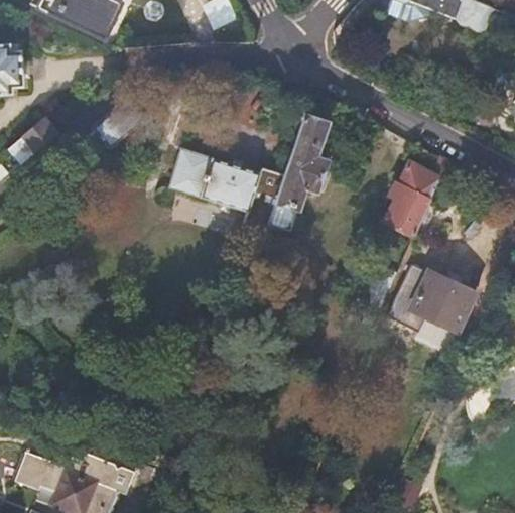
[(101,42),(118,5),(106,0),(33,0),(30,8),(101,42)]
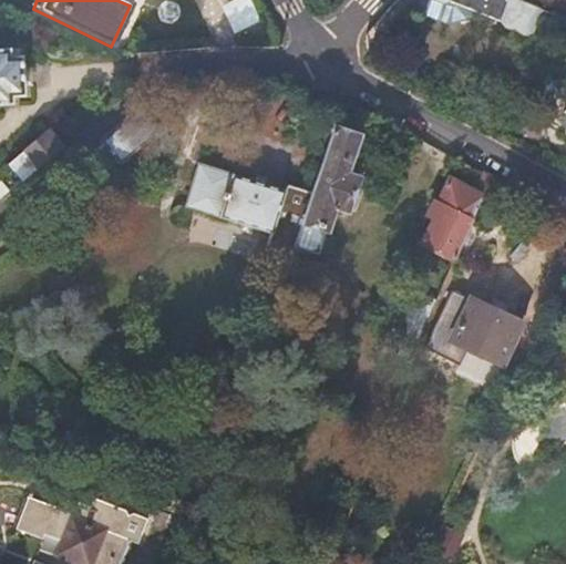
[(244,0),(219,0),(213,3),(228,34),(255,21),(244,0)]
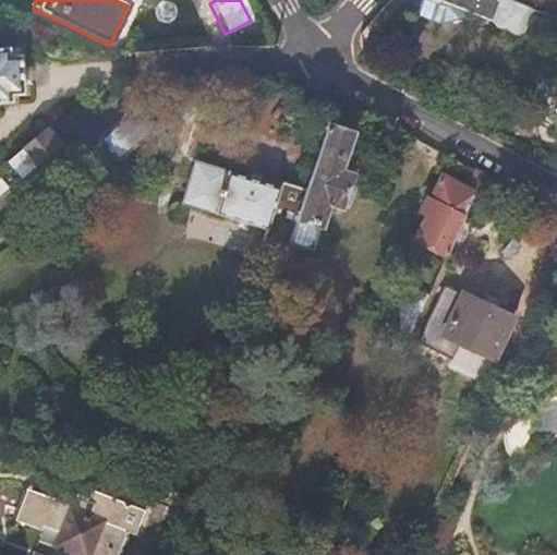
[(423,0),(489,25),(499,1),(495,0),(423,0)]
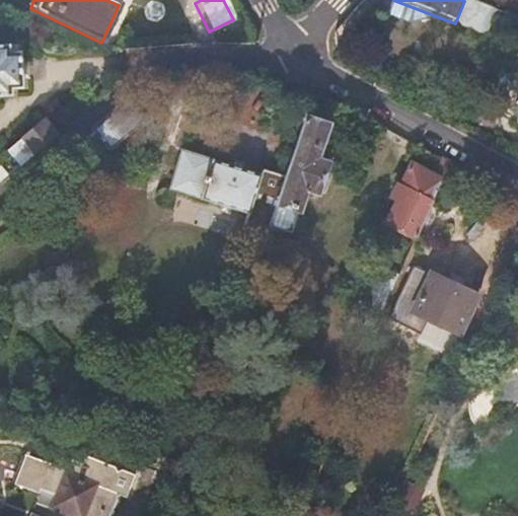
[(18,48),(0,48),(0,98),(9,98),(9,92),(21,90),(18,48)]
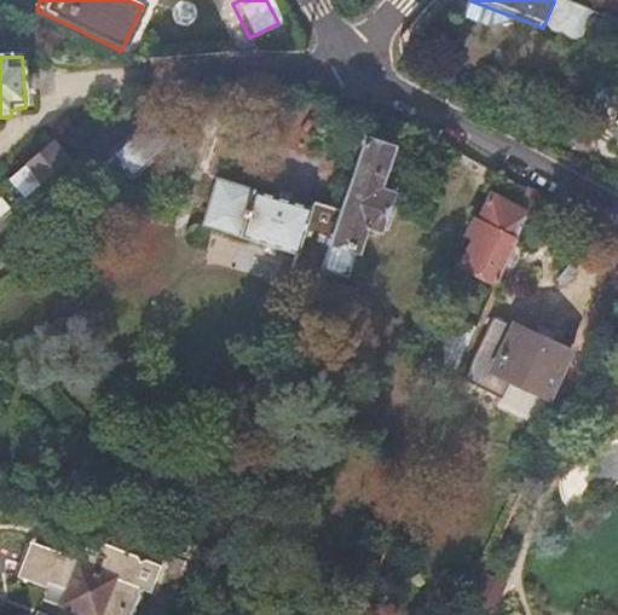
[(151,121),(132,138),(151,158),(171,143),(151,121)]
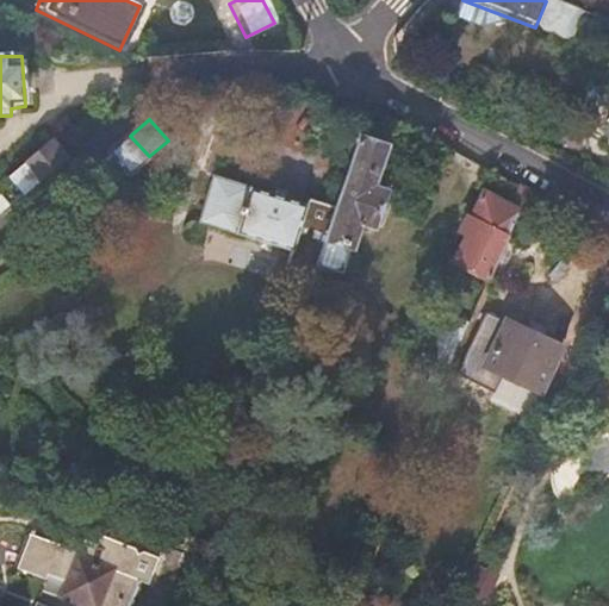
[(119,131),(97,149),(117,173),(140,155),(119,131)]
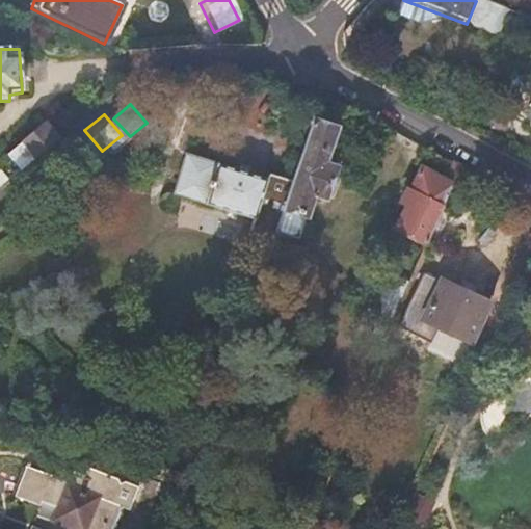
[(17,173),(54,141),(41,124),(2,155),(17,173)]
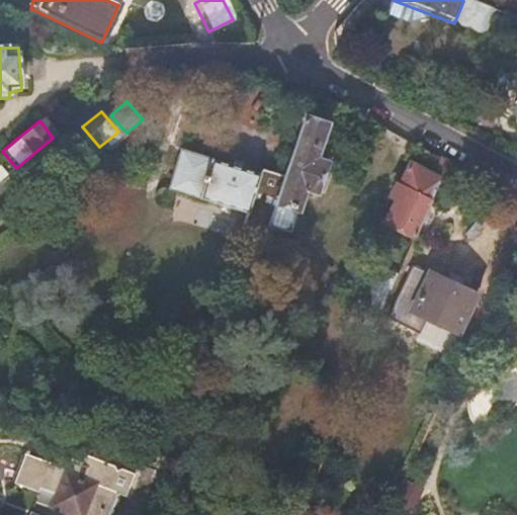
[(304,120),(284,178),(268,225),(290,233),(306,187),(316,191),(325,165),(315,162),(326,127),(304,120)]
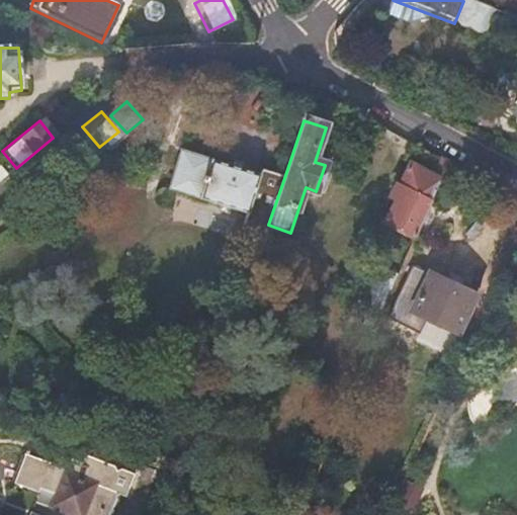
[(247,213),(240,235),(263,242),(268,225),(284,178),(261,170),(259,175),(232,166),(233,161),(220,156),(218,161),(181,150),(169,187),(247,213)]
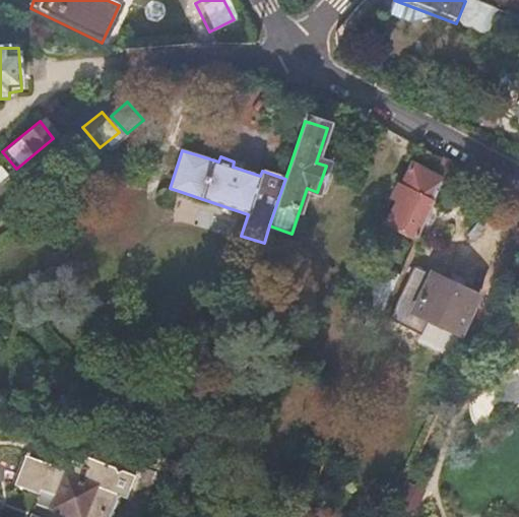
[(0,182),(10,174),(0,160),(0,182)]
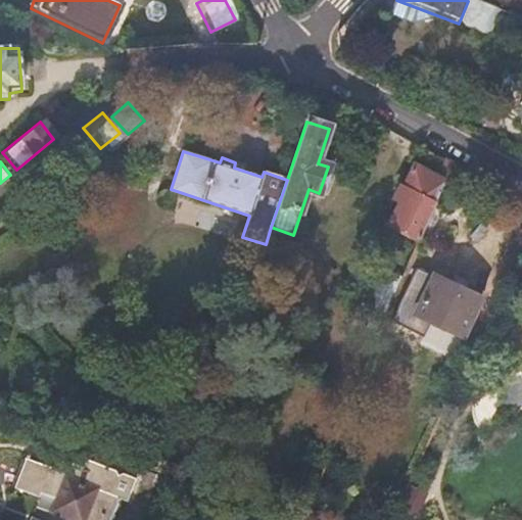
[(452,164),(445,161),(437,178),(416,170),(407,191),(399,188),(394,204),(397,206),(387,228),(420,241),(442,185),(452,164)]
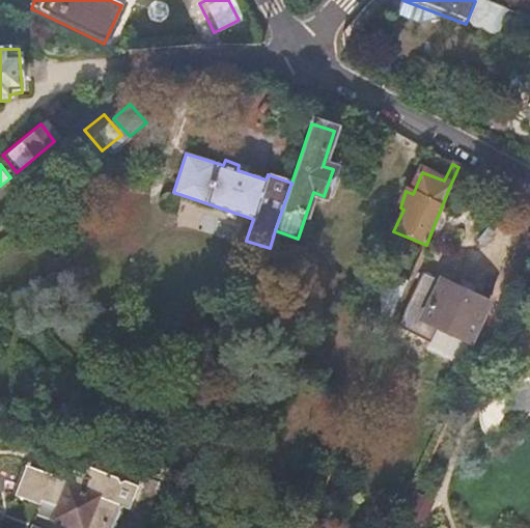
[(468,172),(458,167),(449,188),(459,191),(468,172)]
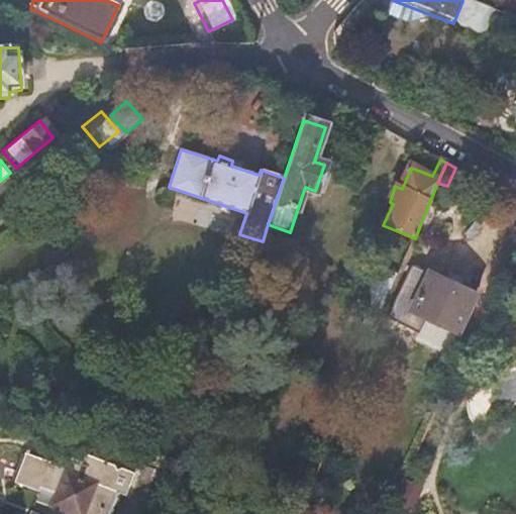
[(445,216),(428,209),(417,236),(434,243),(445,216)]
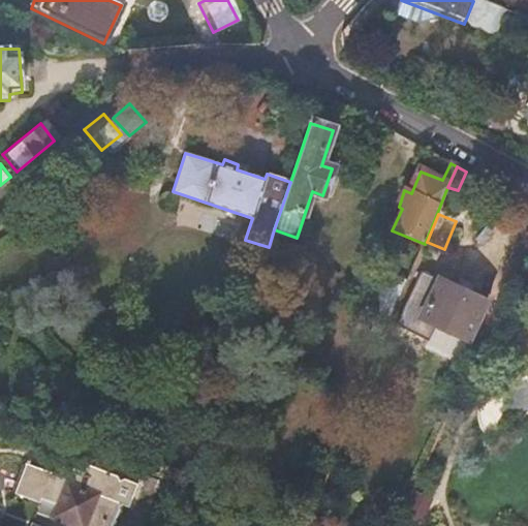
[(383,342),(408,283),(382,273),(364,314),(375,318),(368,336),(383,342)]
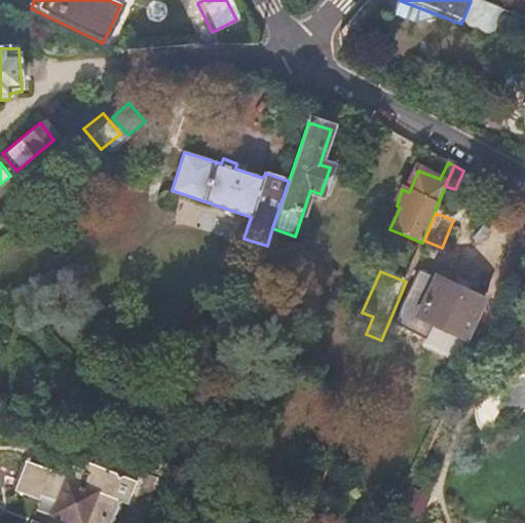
[(418,312),(419,318),(464,339),(482,302),(437,279),(430,291),(414,283),(403,306),(418,312)]
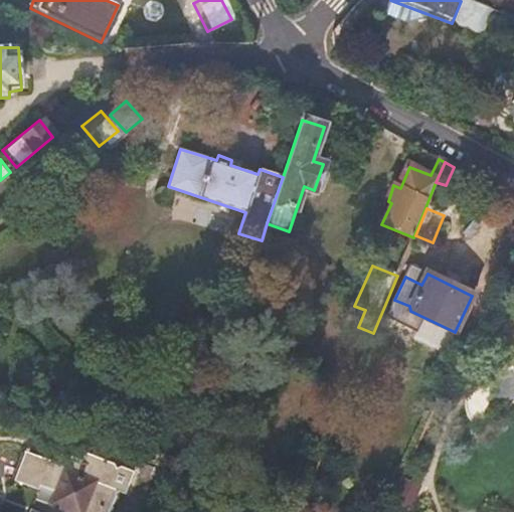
[(26,477),(44,485),(60,491),(56,504),(76,511),(112,511),(120,490),(127,491),(135,470),(127,468),(123,470),(121,466),(90,454),(87,460),(73,455),(59,461),(58,465),(52,463),(34,456),(26,477)]
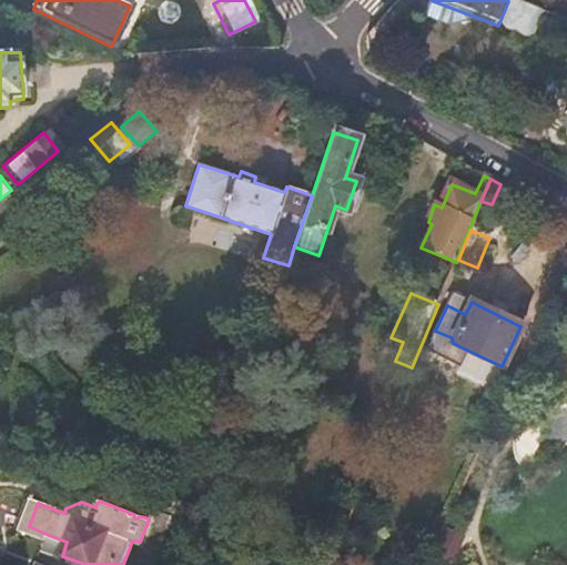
[(194,525),(162,512),(155,525),(189,538),(194,525)]
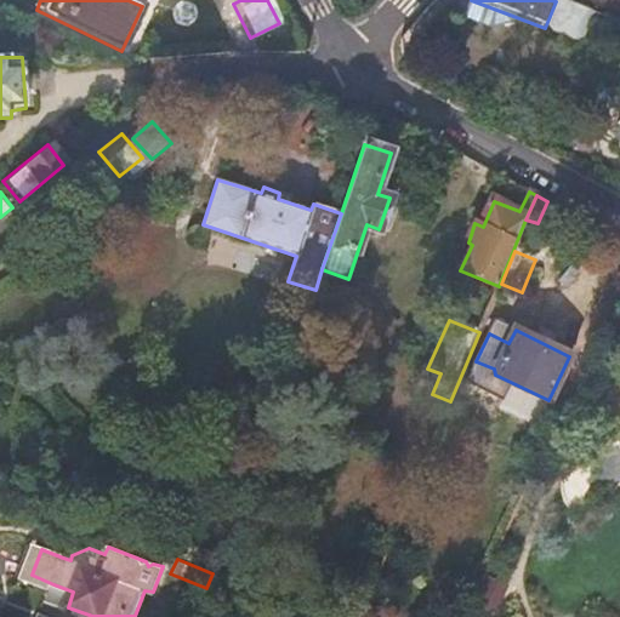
[(508,580),(483,567),(467,604),(493,616),(508,580)]
